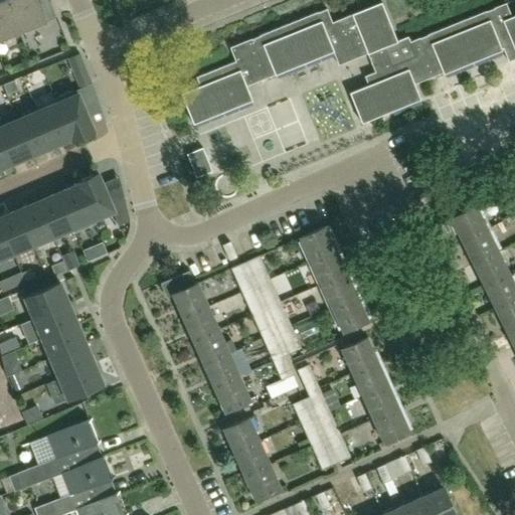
[(0,0),(0,41),(20,33),(6,0),(0,0)]
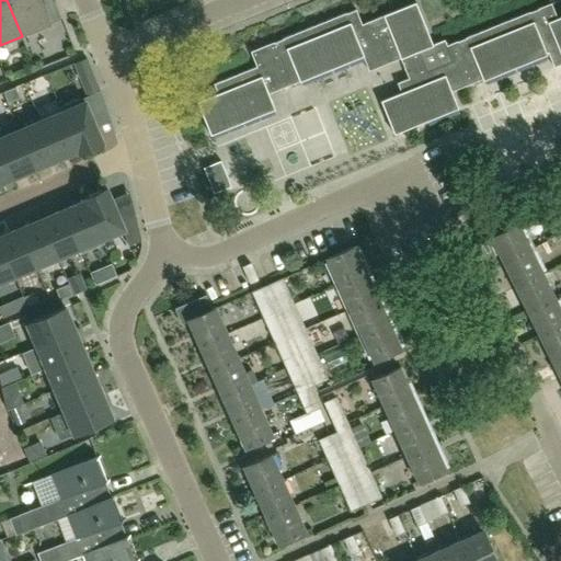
[(7,0),(22,36),(50,25),(49,24),(60,20),(61,20),(54,1),(43,6),(39,0),(7,0)]
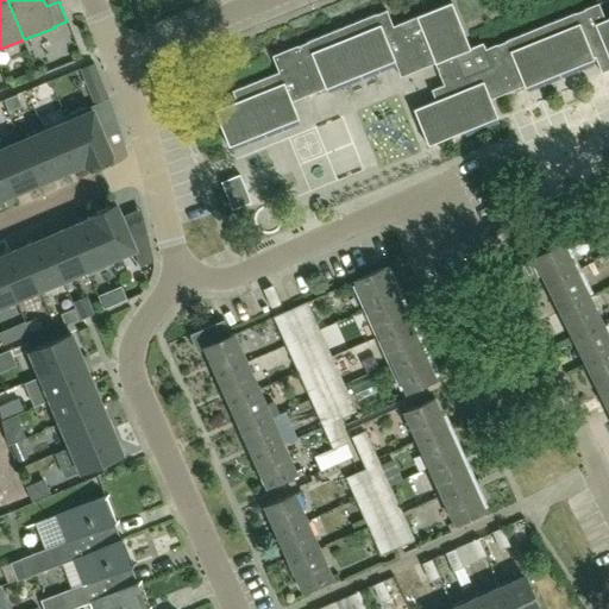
[(498,117),(491,99),(525,85),(525,87),(595,58),(595,57),(596,56),(602,71),(608,69),(608,17),(606,19),(598,2),(485,49),(483,43),(470,48),(452,1),(416,16),(416,17),(394,26),(387,10),(271,55),(278,71),(232,90),(236,101),(214,110),(228,145),(299,118),(292,100),(325,87),(325,88),(394,61),(401,76),(435,62),(444,85),(432,89),(437,100),(414,108),(428,145),(498,117)]
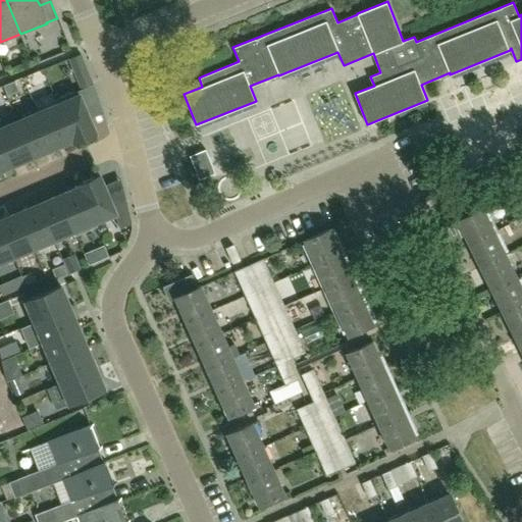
[(3,86),(7,94),(17,90),(14,81),(3,86)]
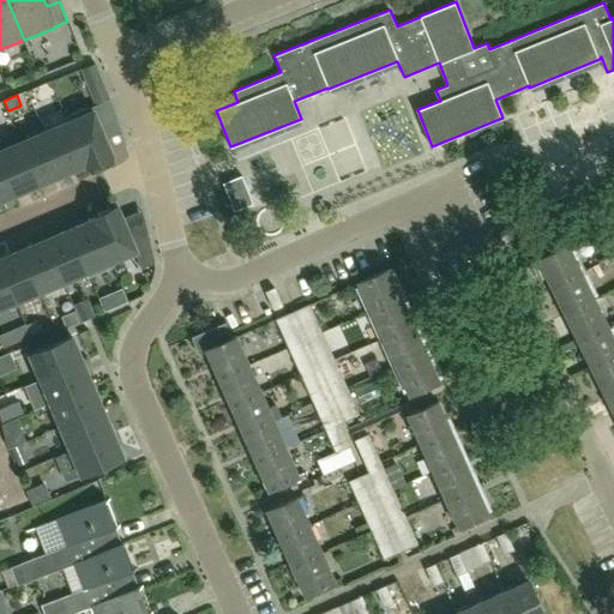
[(91,106),(67,116),(89,167),(113,156),(91,106)]
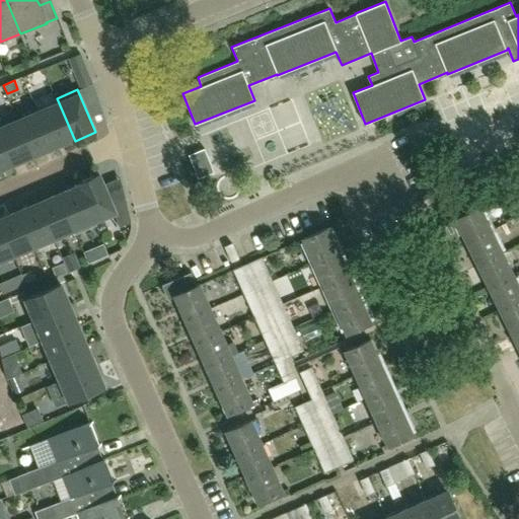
[(57,103),(39,112),(53,147),(72,139),(74,142),(75,141),(57,98),(55,98),(57,103)]
